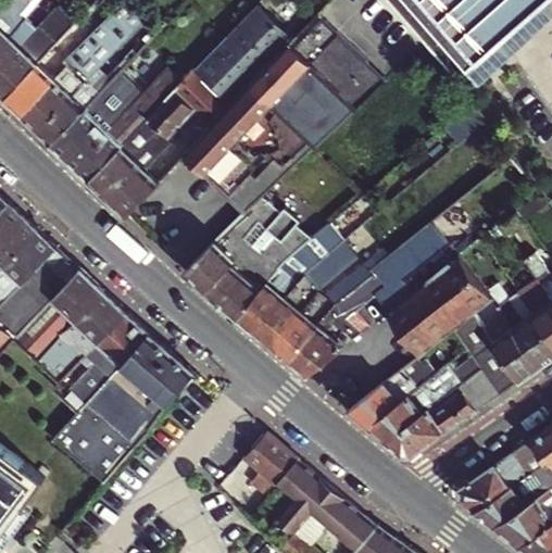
[(2,0),(0,3),(0,71),(33,37),(36,33),(19,16),(32,0),(2,0)]
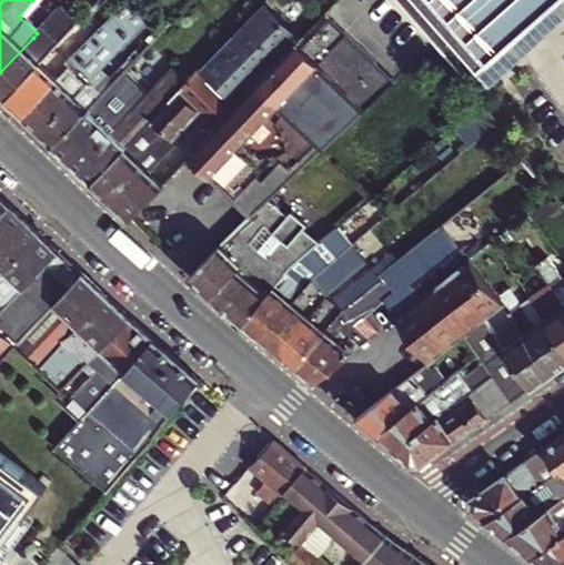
[(398,0),(463,84),(559,0),(398,0)]
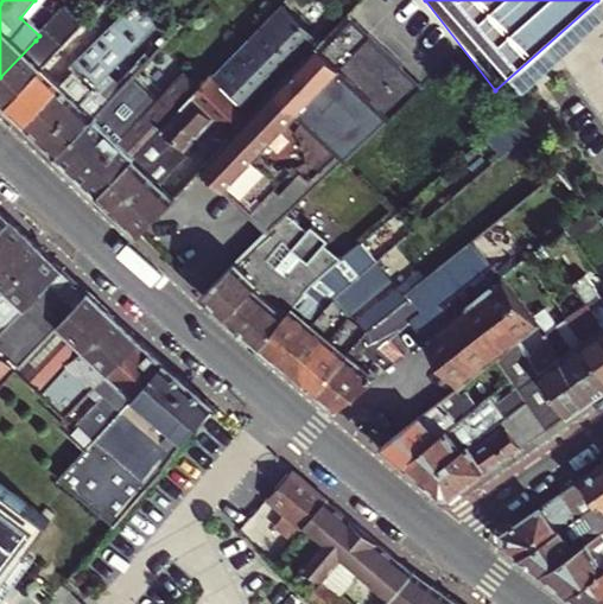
[(84,25),(81,27),(62,50),(46,68),(2,110),(21,128),(71,76),(69,71),(89,50),(112,26),(120,17),(105,2),(84,25)]
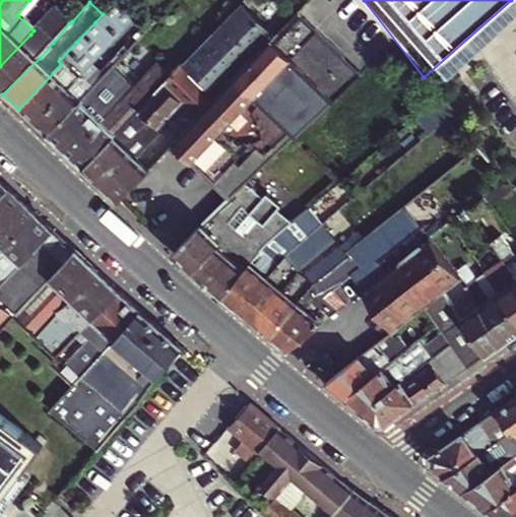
[(244,8),(241,10),(183,71),(180,68),(81,170),(116,203),(145,173),(133,162),(163,129),(159,127),(179,107),(195,121),(273,39),(244,8)]
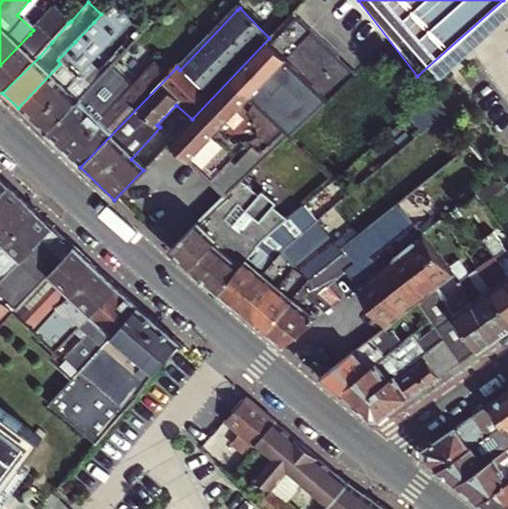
[(60,64),(18,108),(33,123),(76,77),(83,69),(119,31),(111,23),(108,20),(101,14),(94,22),(75,42),(58,60),(60,64)]
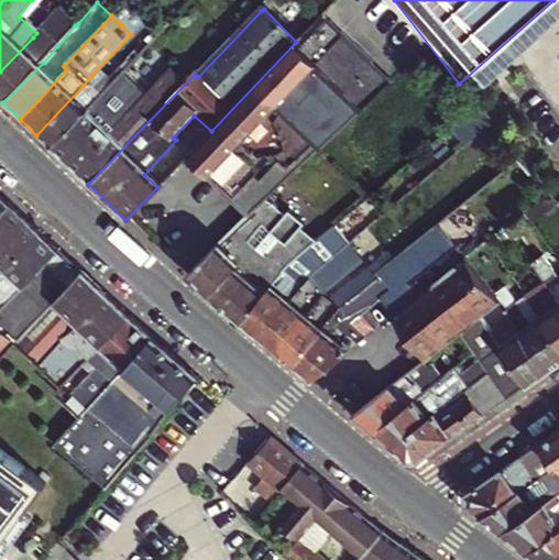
[(264,200),(380,91),(314,23),(296,42),(211,131),(185,158),(245,218),(264,200)]
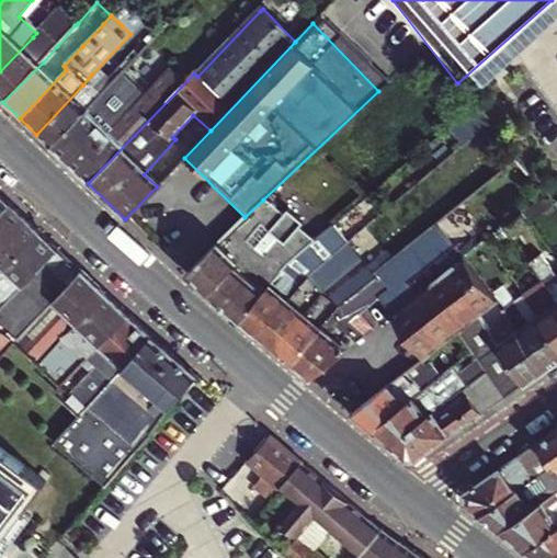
[(33,37),(0,71),(0,100),(2,102),(43,63),(57,46),(40,30),(36,33),(33,37)]
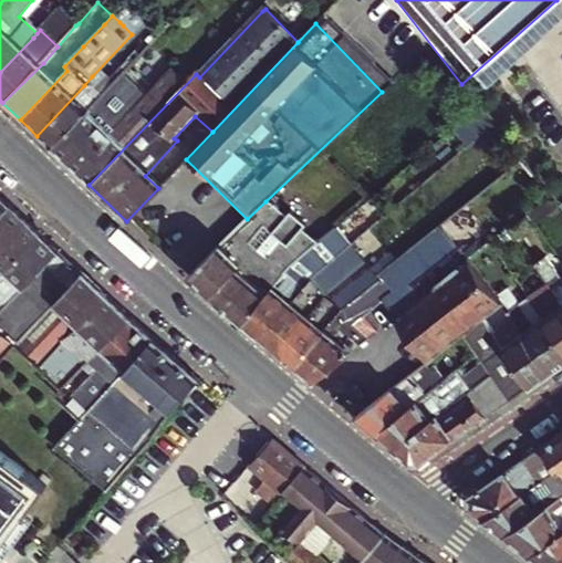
[(122,73),(106,90),(97,98),(50,148),(89,185),(196,74),(214,54),(198,40),(167,72),(144,49),(139,54),(122,73)]
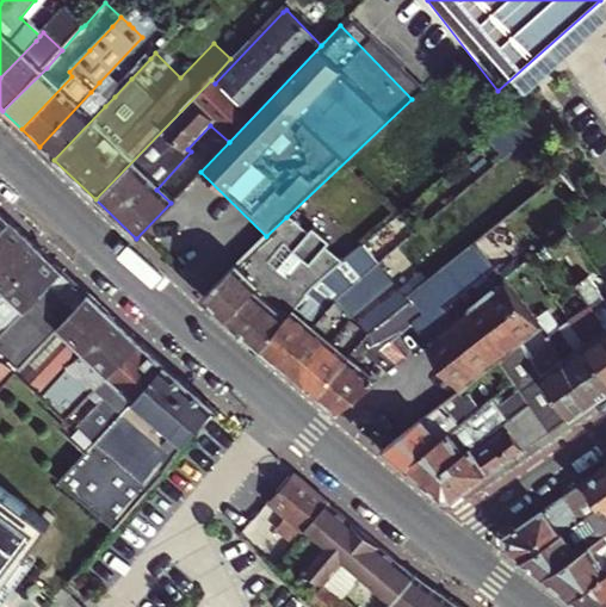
[(131,79),(150,59),(147,55),(127,75),(131,79)]
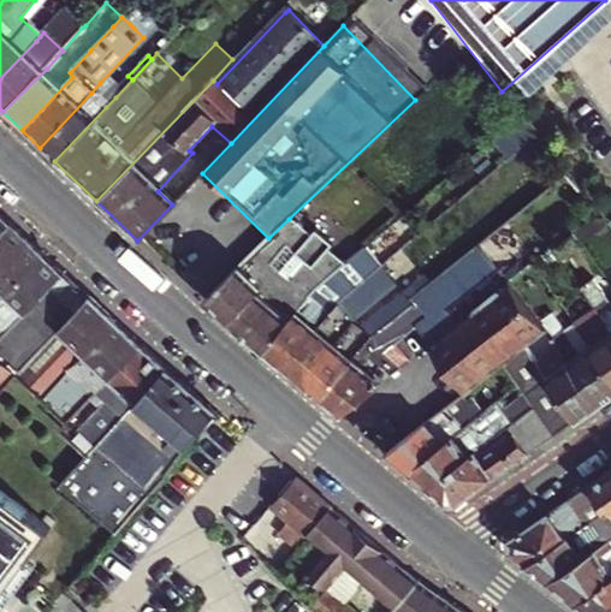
[(106,107),(116,97),(100,83),(92,93),(106,107)]
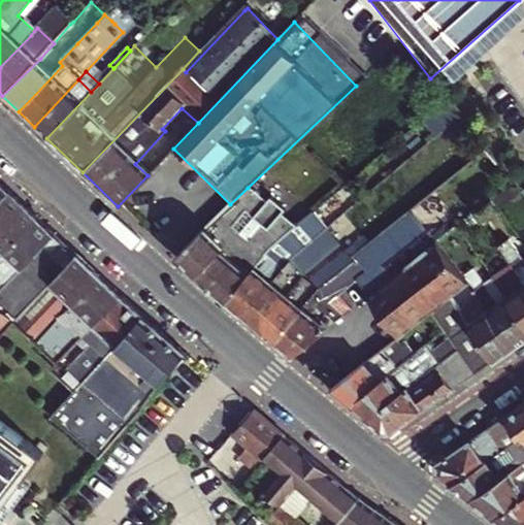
[(91,92),(78,79),(34,127),(46,138),(91,92)]
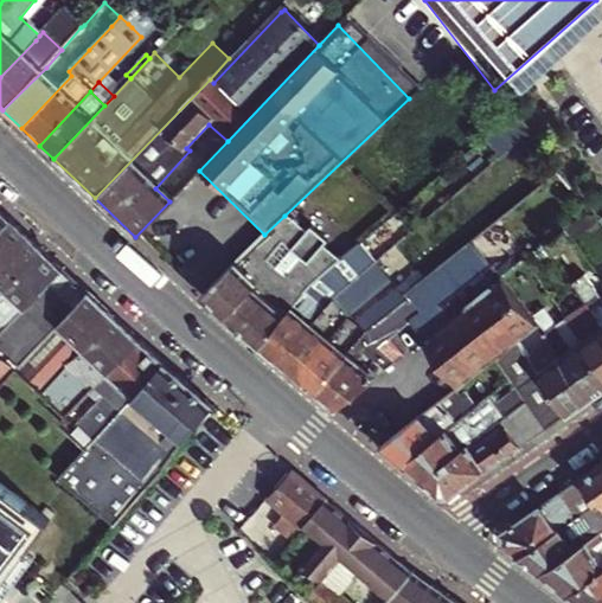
[(506,119),(479,141),(495,160),(508,148),(519,138),(522,136),(506,119)]
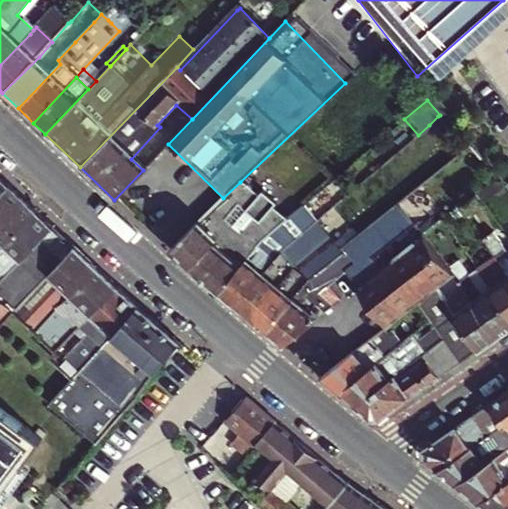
[(174,257),(186,269),(212,243),(264,196),(258,192),(255,195),(240,182),(223,198),(211,210),(168,252),(174,257)]
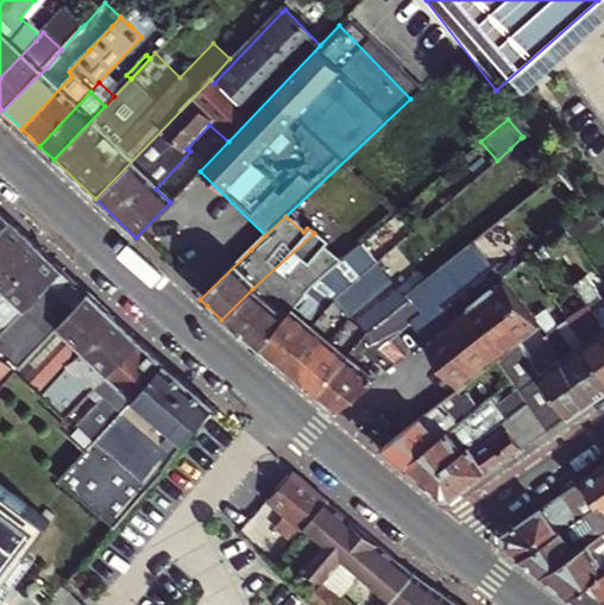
[(7,221),(0,228),(0,292),(1,291),(39,252),(7,221)]
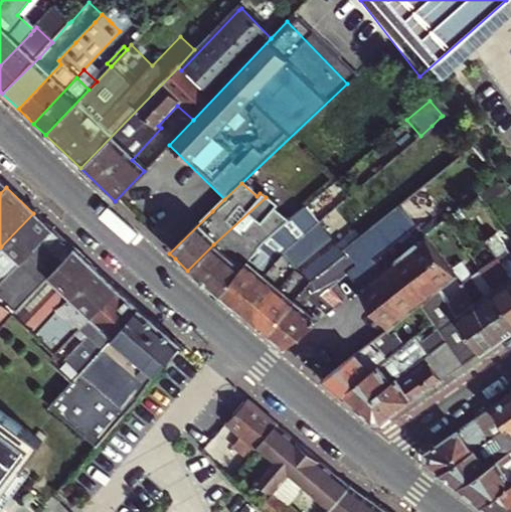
[(213,244),(187,271),(218,297),(261,246),(288,222),(271,209),(275,205),(266,197),(213,244)]
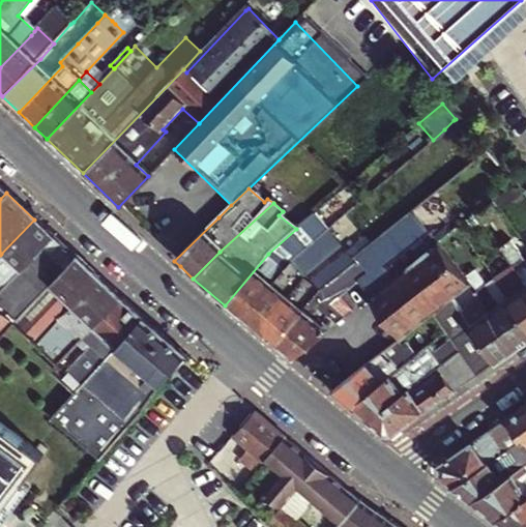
[(473,215),(479,224),(495,212),(489,203),(473,215)]
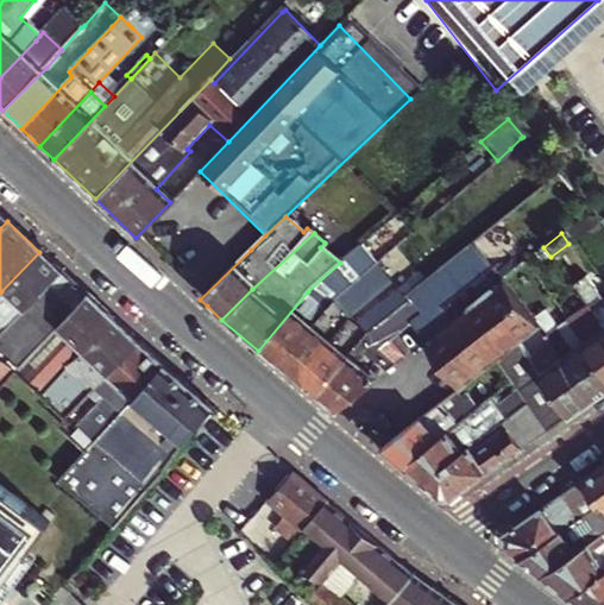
[(406,298),(408,302),(419,315),(406,326),(458,390),(495,360),(515,344),(526,335),(538,326),(533,319),(501,279),(485,260),(471,244),(413,292),(406,298)]
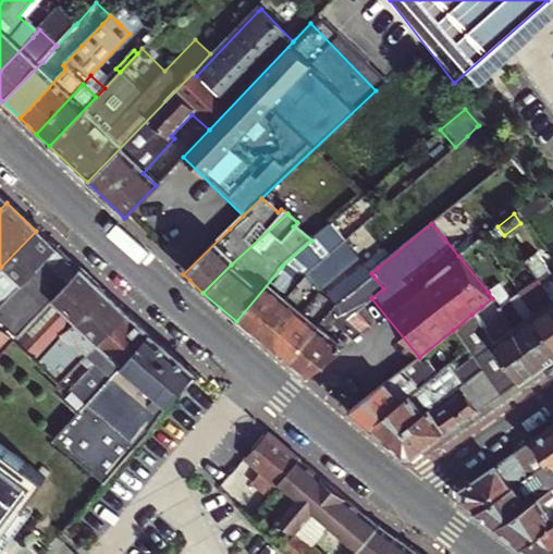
[(36,231),(1,267),(0,268),(0,302),(53,247),(36,231)]
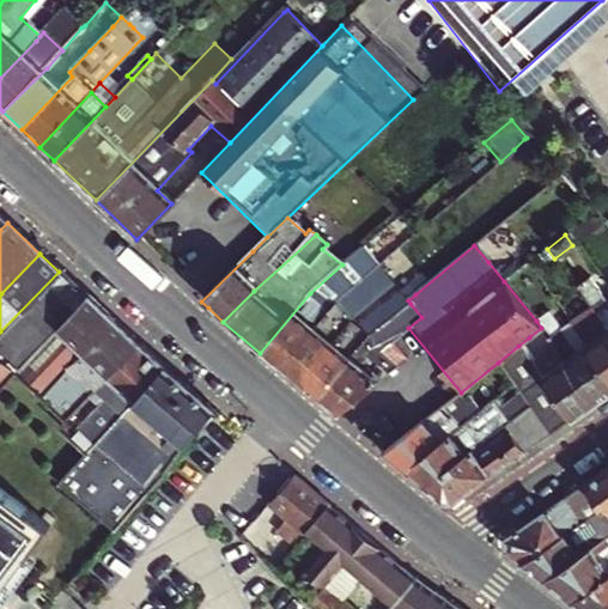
[(260,353),(278,367),(330,309),(369,275),(352,256),(342,265),(310,293),(260,353)]
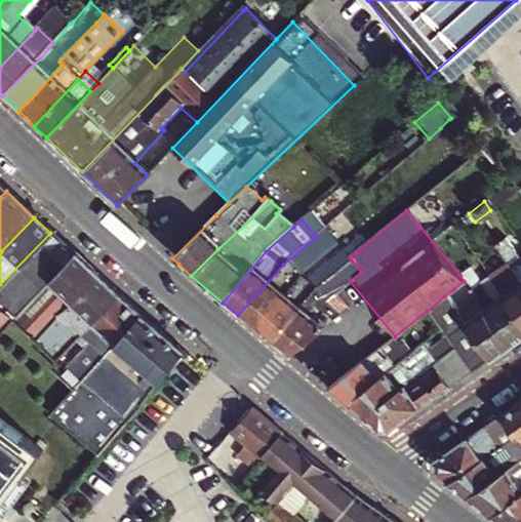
[(520,224),(508,234),(516,245),(520,241),(520,224)]
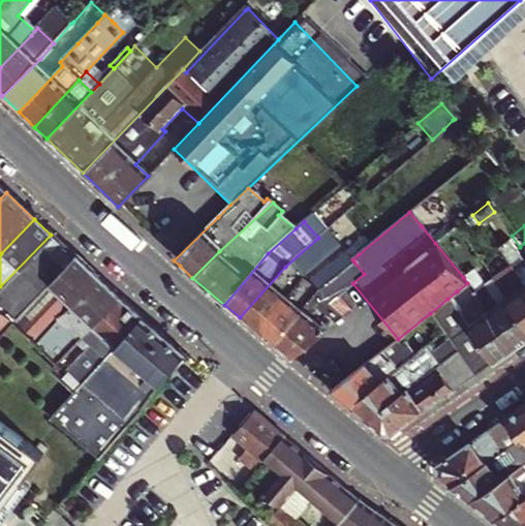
[(51,235),(0,286),(0,334),(9,323),(73,255),(51,235)]
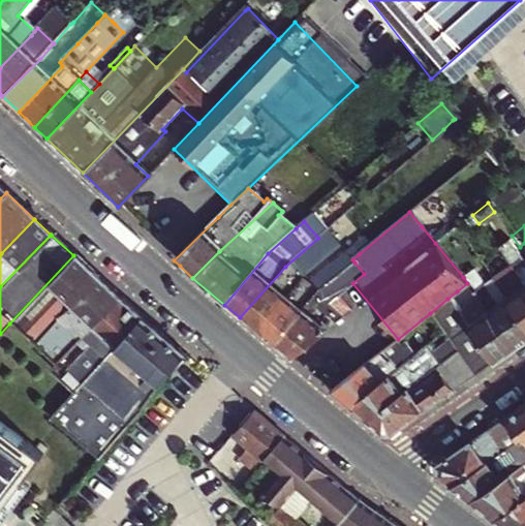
[(256,332),(303,279),(322,261),(317,256),(328,248),(318,238),(285,267),(240,317),(256,332)]
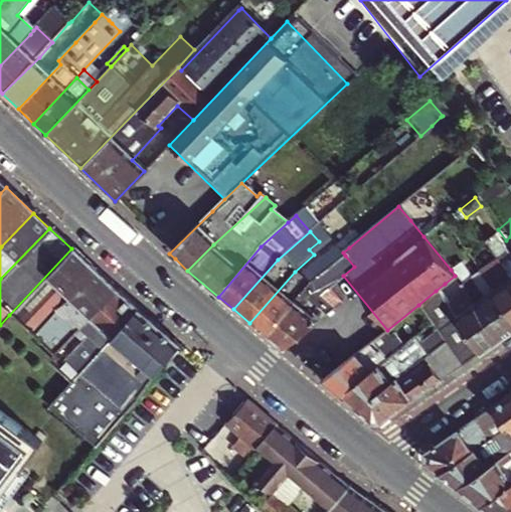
[(510,279),(510,280),(510,246),(506,240),(500,245),(493,235),(484,242),(496,260),(510,279)]
